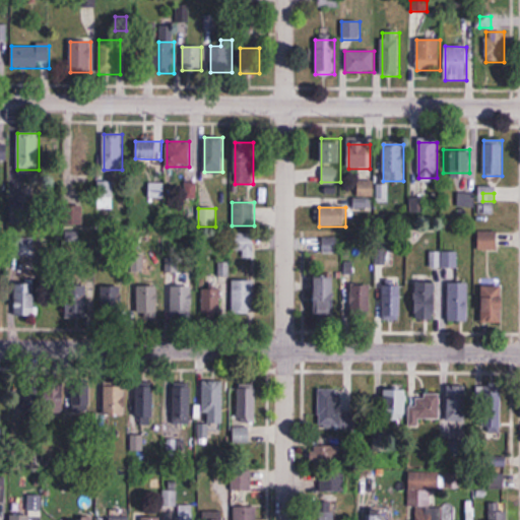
[(254,257),(254,232),(236,232),(237,251),(242,251),(242,258),(254,257)]
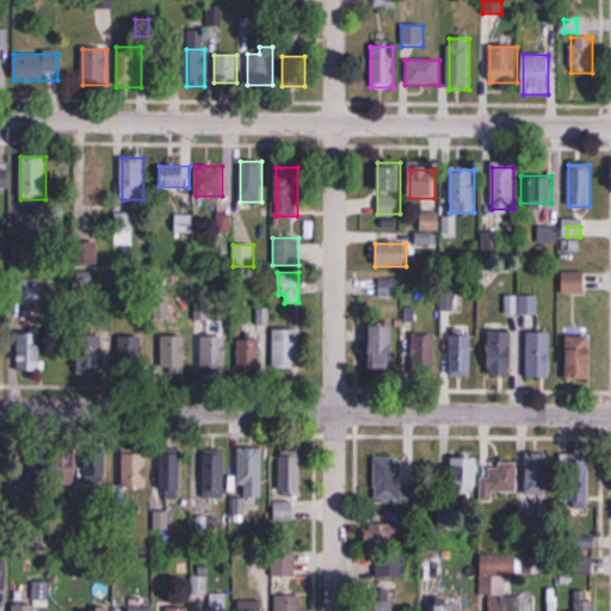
[(14,279),(14,307),(49,306),(48,279),(14,279)]
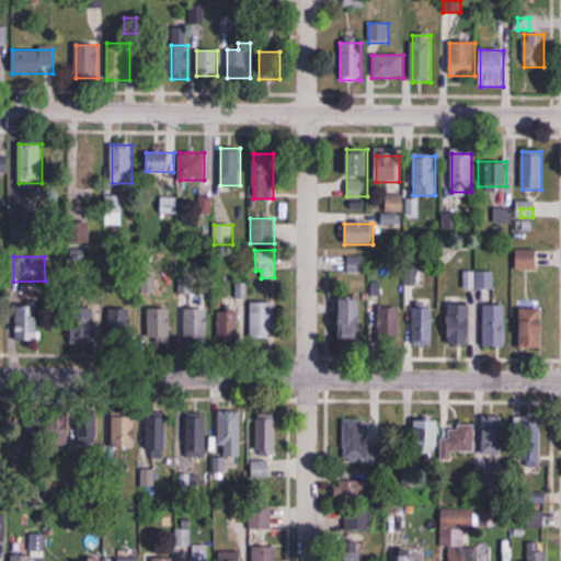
[(362,340),(362,298),(340,298),(340,340),(362,340)]
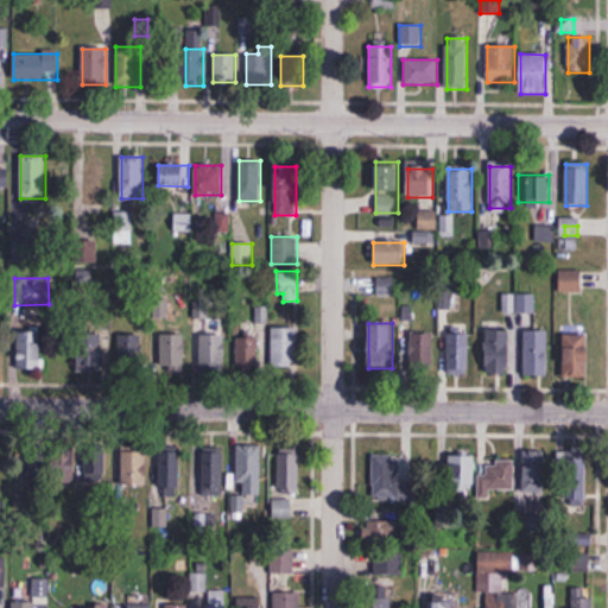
[(272,368),(297,368),(297,327),(272,327),(272,368)]
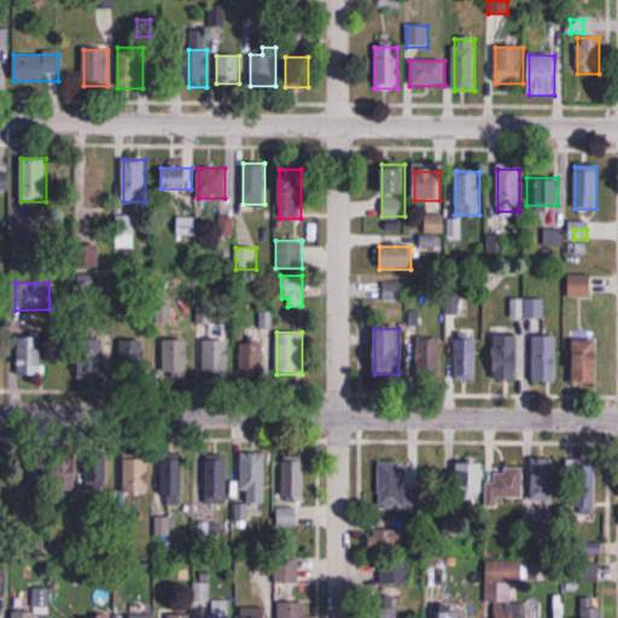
[(17,375),(44,375),(44,333),(17,333),(17,375)]
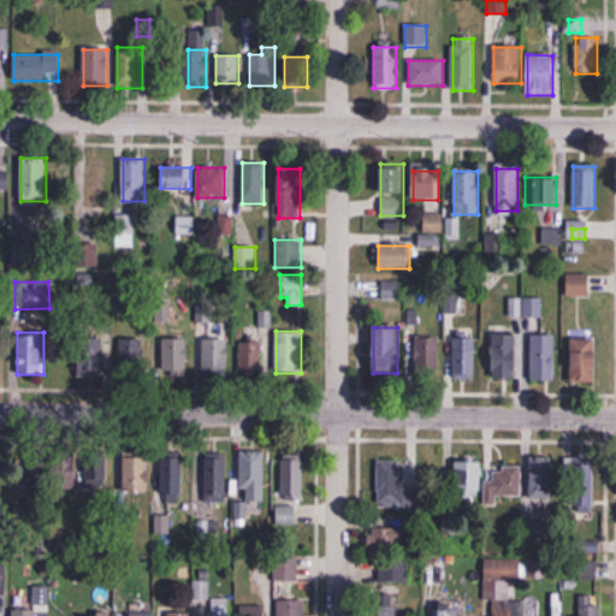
[(454,378),(475,378),(475,335),(454,335),(454,378)]
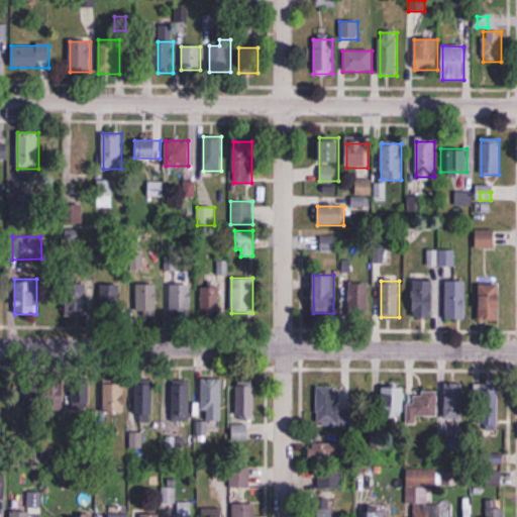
[(413,316),(433,316),(433,281),(413,281),(413,316)]
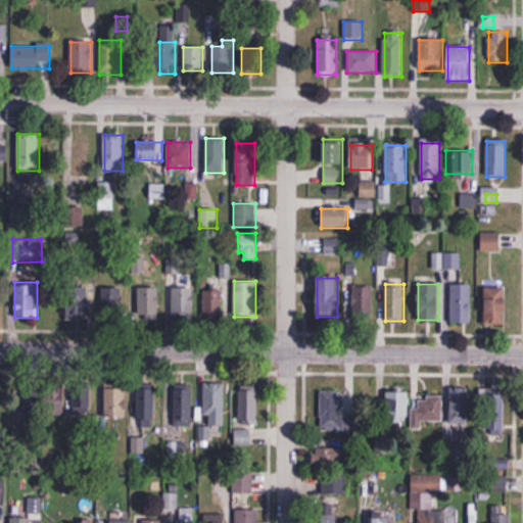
[(452,284),(452,323),(471,323),(471,284),(452,284)]
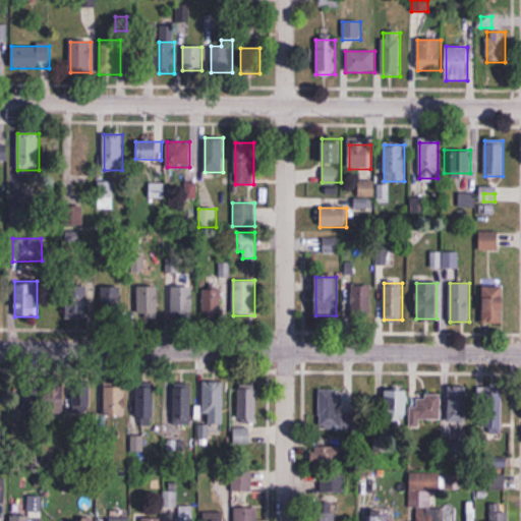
[(123,284),(102,284),(102,316),(123,316),(123,284)]
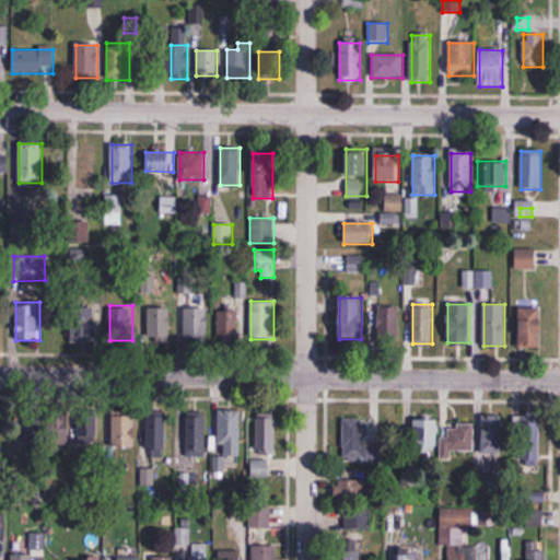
[(207,307),(184,307),(184,339),(207,339),(207,307)]
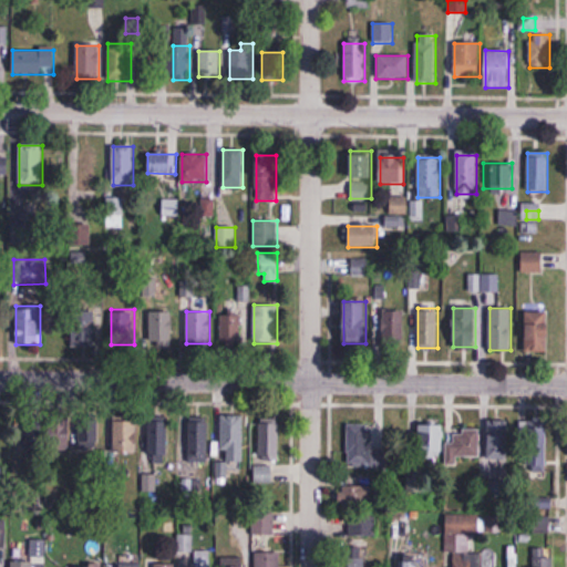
[(220,311),(220,343),(240,343),(240,311),(220,311)]
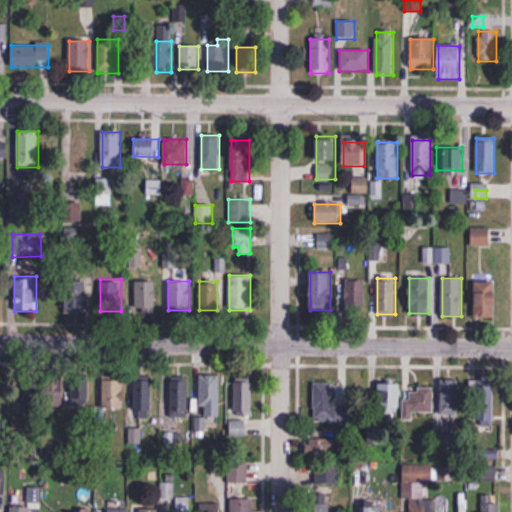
[(342,281),(342,314),(365,314),(365,281),(342,281)]
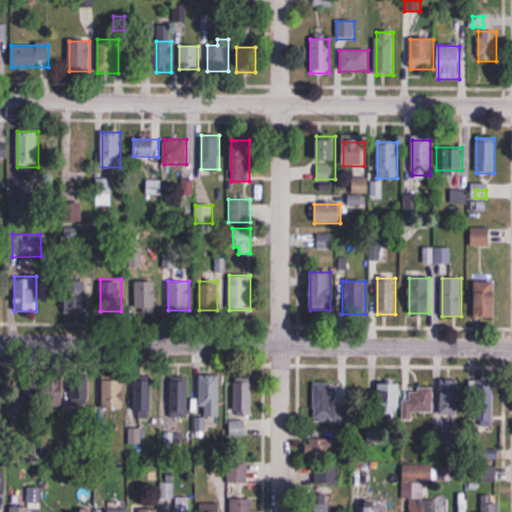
[(475,281),(475,319),(496,319),(496,281),(475,281)]
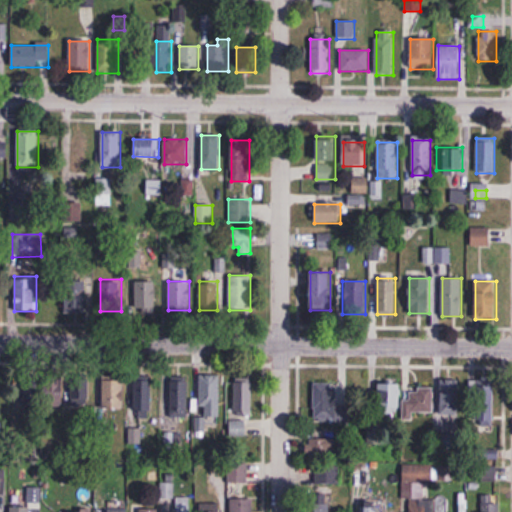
[(66,282),(66,313),(86,313),(86,282),(66,282)]
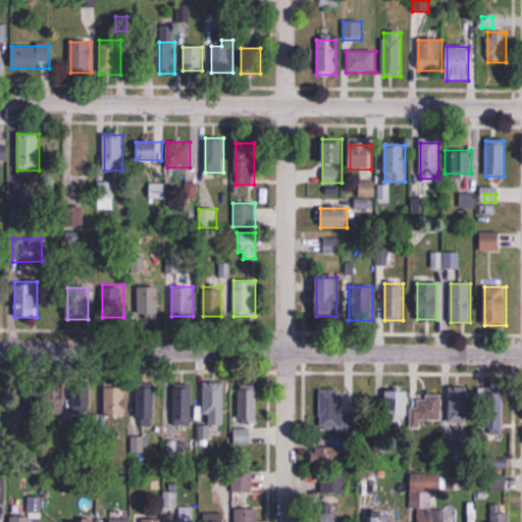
[(138,288),(138,317),(159,317),(159,288),(138,288)]
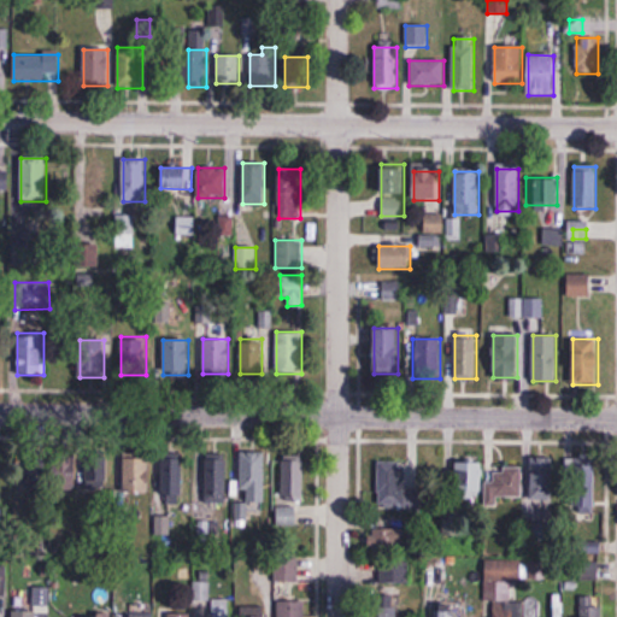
[(241,452),(241,503),(265,503),(264,452),(241,452)]
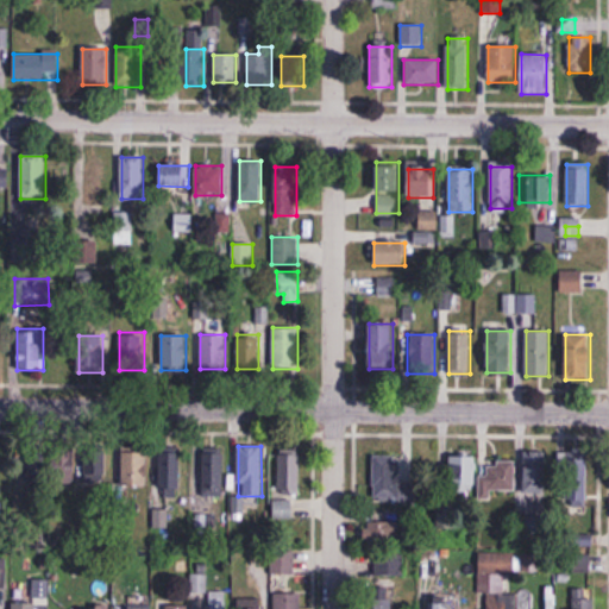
[(76,484),(76,451),(54,451),(54,484),(76,484)]
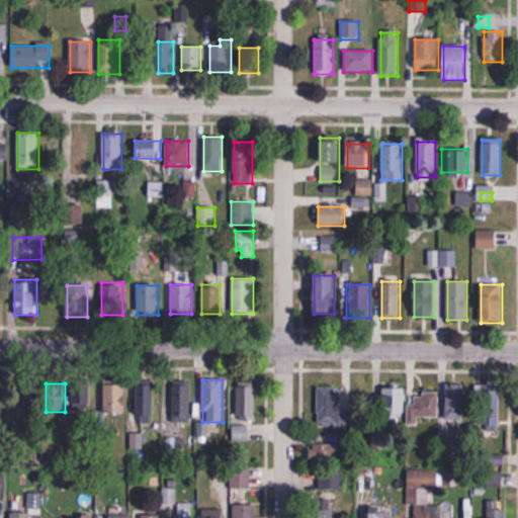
[(72,411),(91,411),(91,383),(72,383),(72,411)]
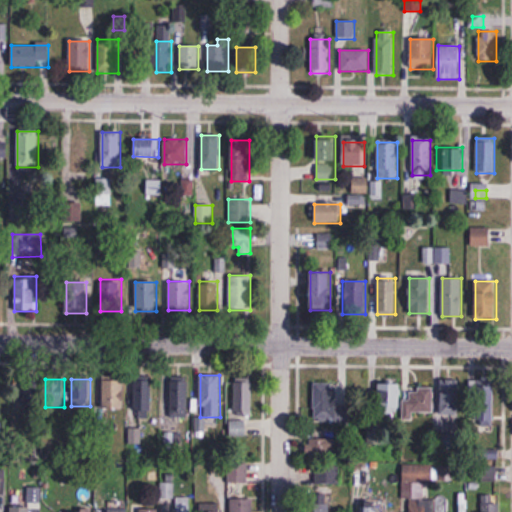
[(102,379),(102,408),(123,408),(123,379),(102,379)]
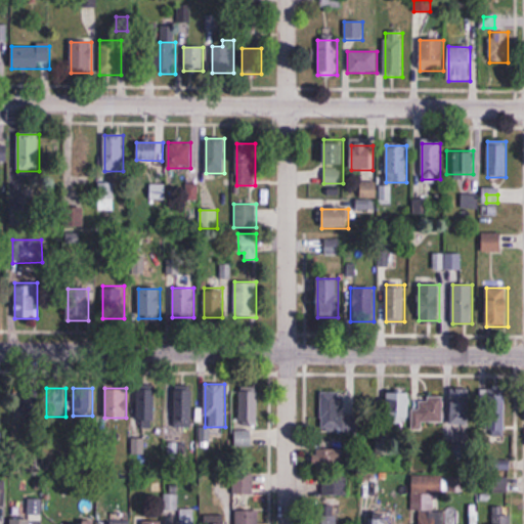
[(135,422),(155,422),(155,388),(135,388),(135,422)]
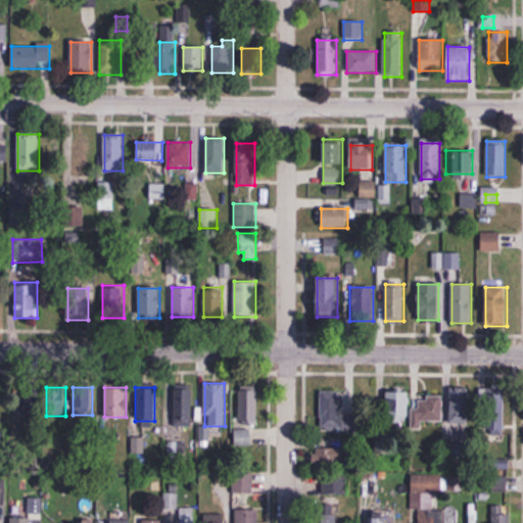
[(469,387),(448,387),(448,423),(469,423),(469,387)]
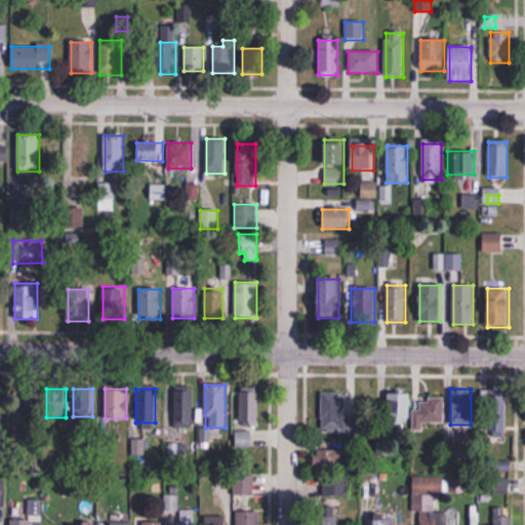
[(192,429),(192,390),(174,390),(174,429),(192,429)]
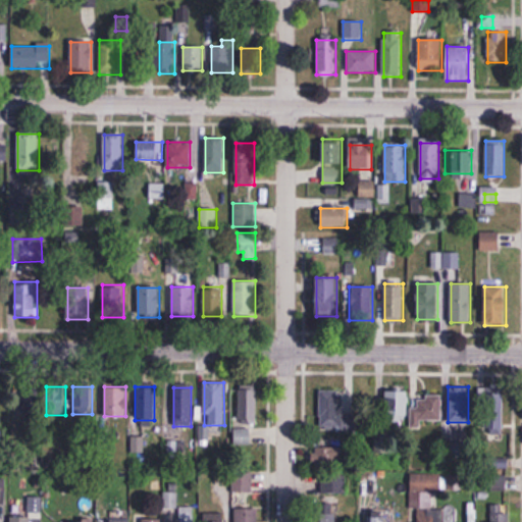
[(231,388),(231,426),(256,426),(256,388),(231,388)]
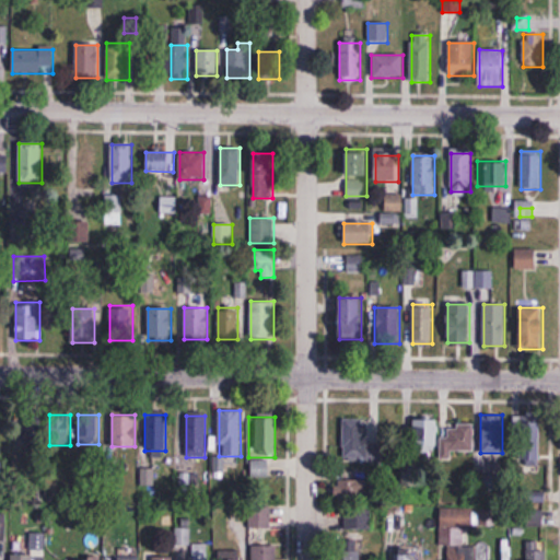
[(539,467),(539,417),(516,417),(516,467),(539,467)]
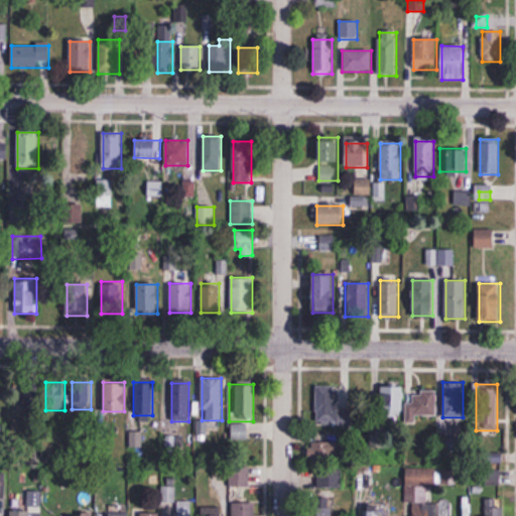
[(403,416),(403,385),(382,385),(382,416),(403,416)]
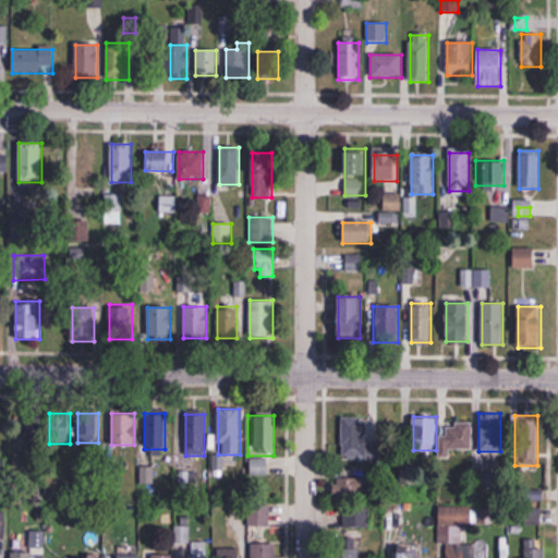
[(341,459),(375,460),(375,420),(341,419),(341,459)]
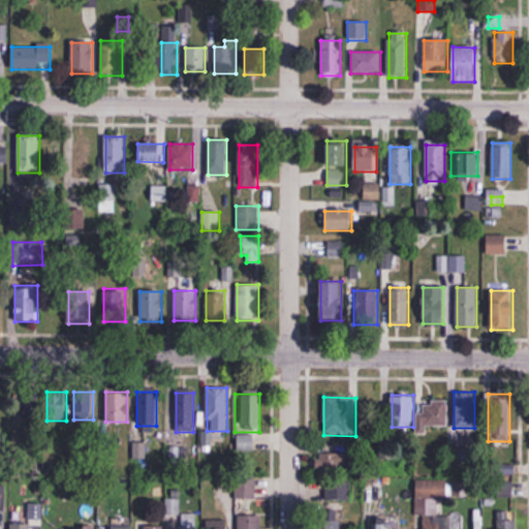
[(447,426),(447,401),(423,401),(423,412),(416,412),(416,434),(427,434),(427,426),(447,426)]
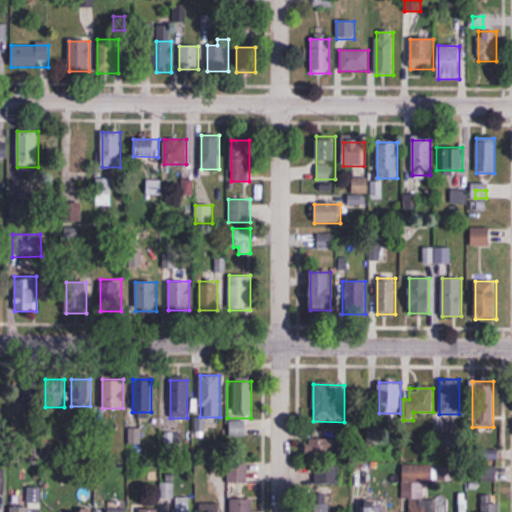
[(229,437),(245,437),(245,421),(229,421),(229,437)]
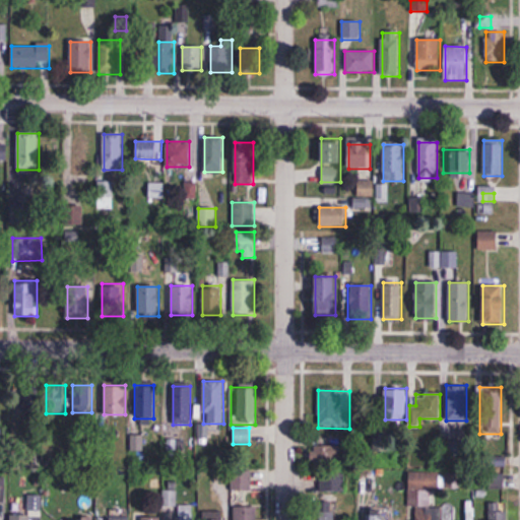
[(340,466),(340,440),(312,440),(312,466),(340,466)]
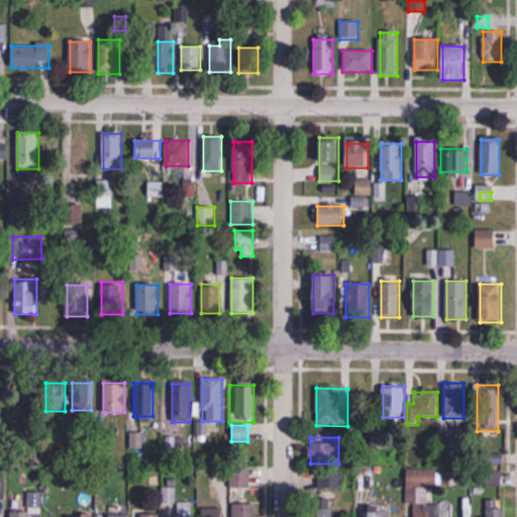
[(249,468),(231,468),(230,516),(255,516),(255,504),(244,504),(244,489),(249,490),(249,468)]
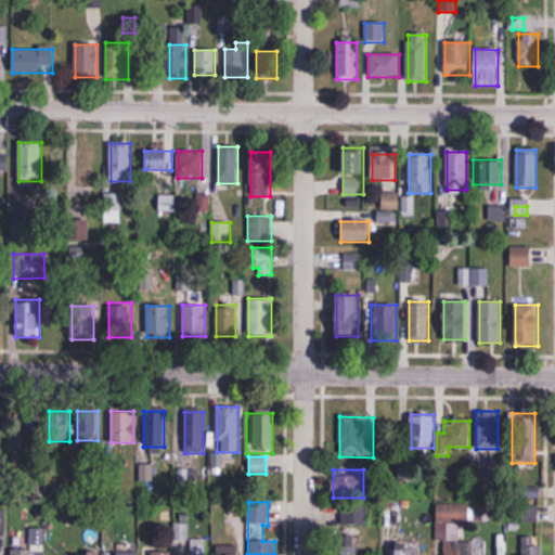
[(366,526),(366,503),(341,503),(341,526),(366,526)]
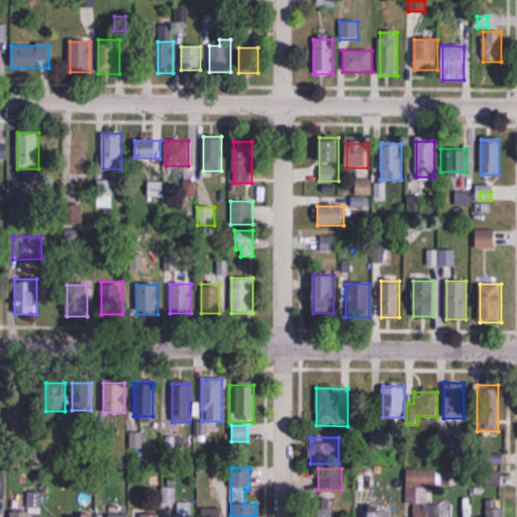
[(413,516),(436,516),(437,470),(406,469),(406,502),(414,503),(413,516)]
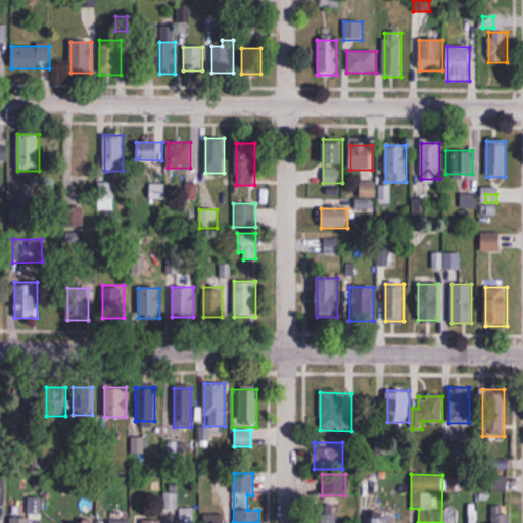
[(335,522),(336,506),(318,506),(318,522),(335,522)]
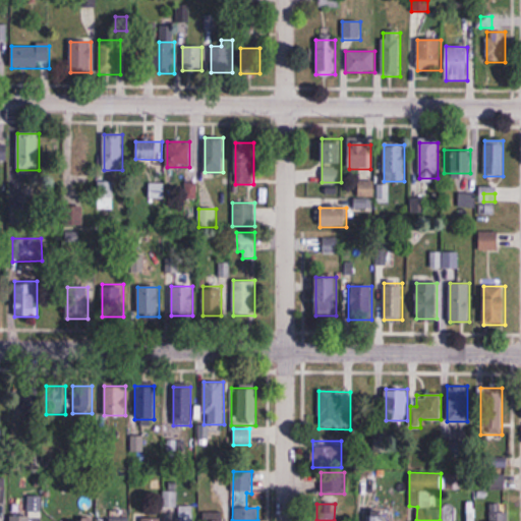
[(193,520),(194,507),(180,506),(179,520),(193,520)]
